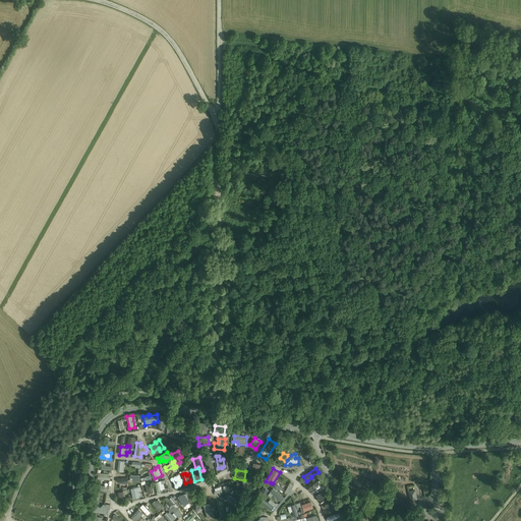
[(314,495),(321,481),(314,478),(310,489),(311,490),(310,493),(314,495)]
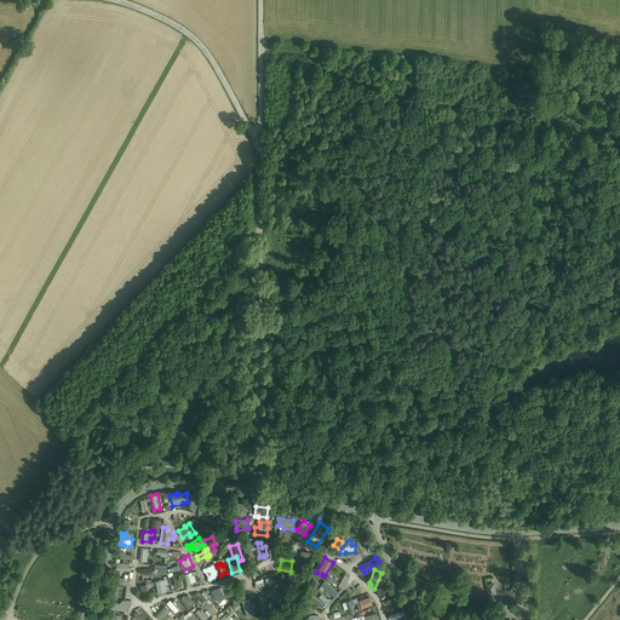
[(196,570),(184,574),(188,589),(193,587),(191,583),(196,581),(195,575),(197,574),(196,570)]
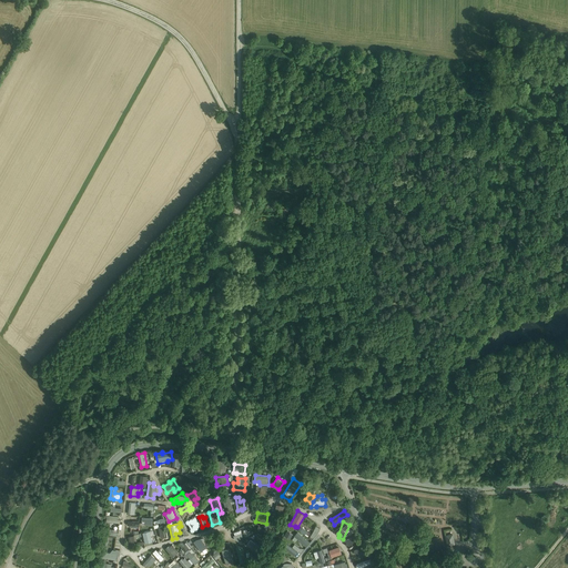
[(244,526),(244,529),(241,530),(243,537),(253,535),(250,524),(244,526)]
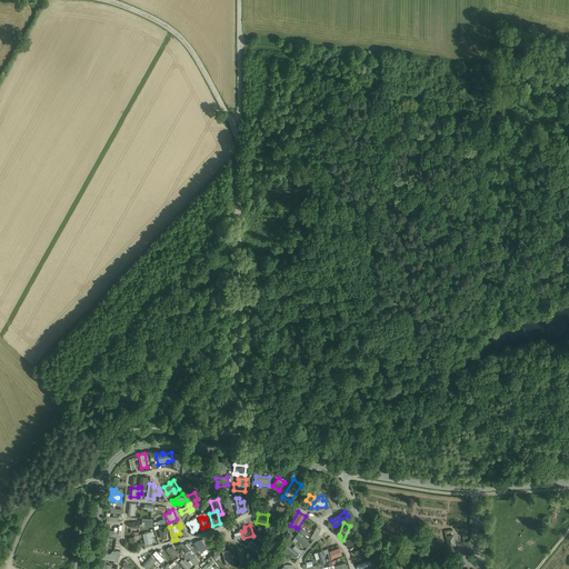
[(163,527),(159,528),(161,538),(168,537),(167,531),(165,531),(163,527)]
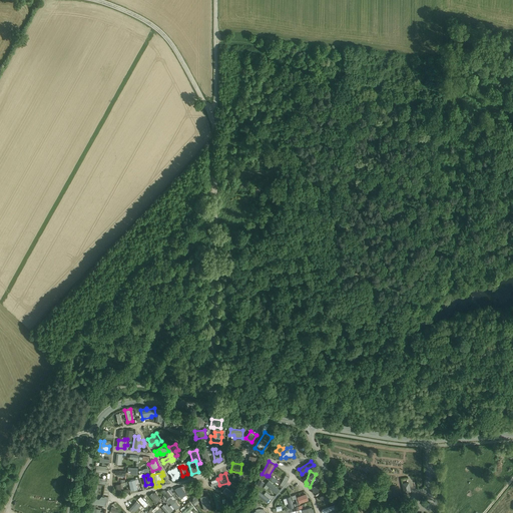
[(281,481),(272,475),(270,478),(277,483),(278,482),(279,484),(281,481)]
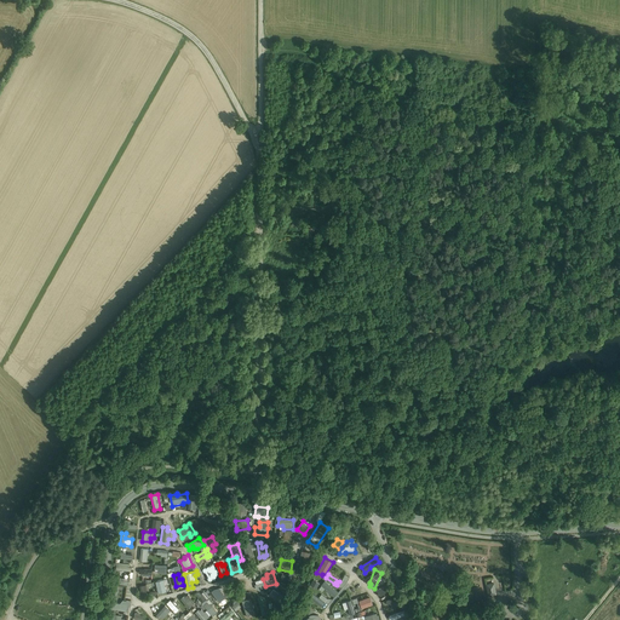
[(349,577),(345,574),(339,586),(342,587),(348,580),(349,577)]
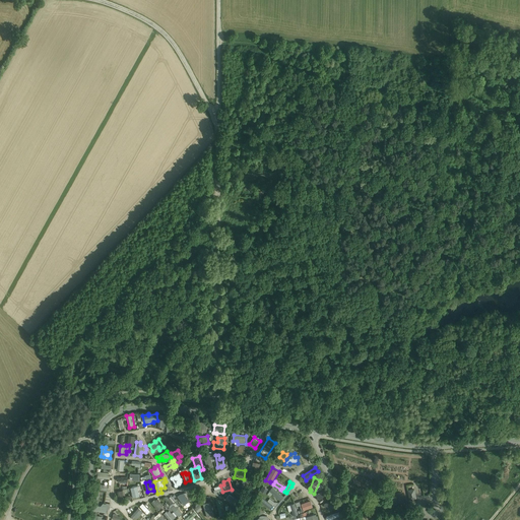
[(123,491),(118,491),(119,501),(128,499),(128,502),(132,501),(131,498),(132,498),(130,491),(129,488),(127,489),(127,485),(123,485),(122,490),(123,491)]
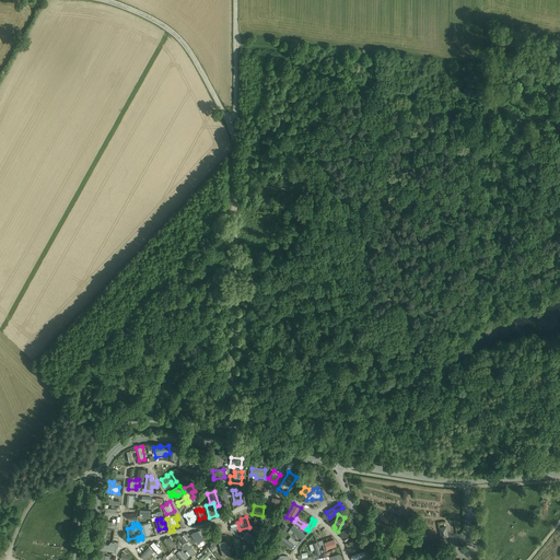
[(148,523),(140,525),(143,536),(151,534),(148,523)]
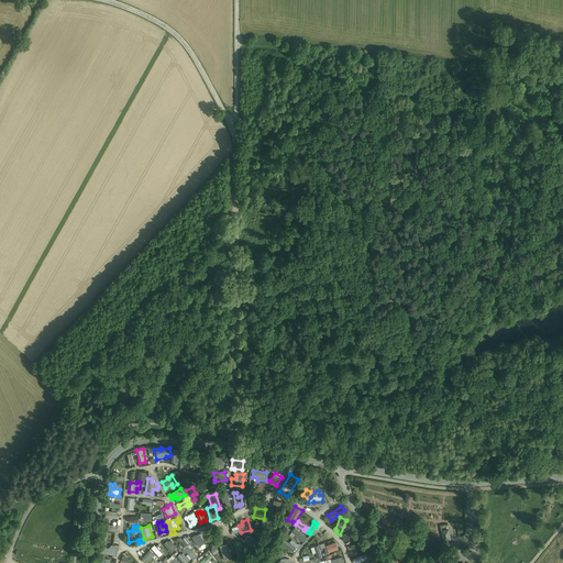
[(308,537),(296,527),(291,531),(293,531),(289,534),(293,537),(296,534),(304,541),(308,537)]
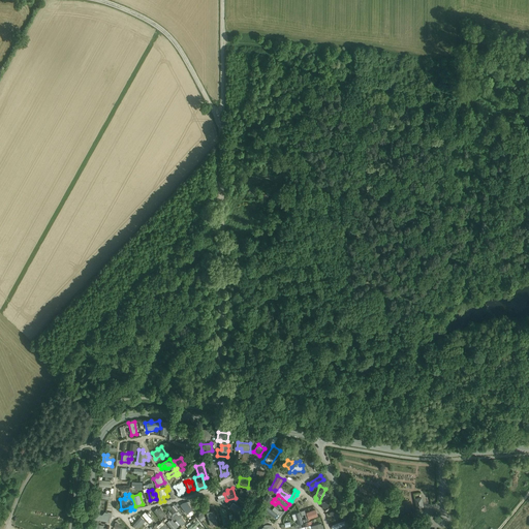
[(324,508),(334,502),(330,497),(321,503),(324,508)]
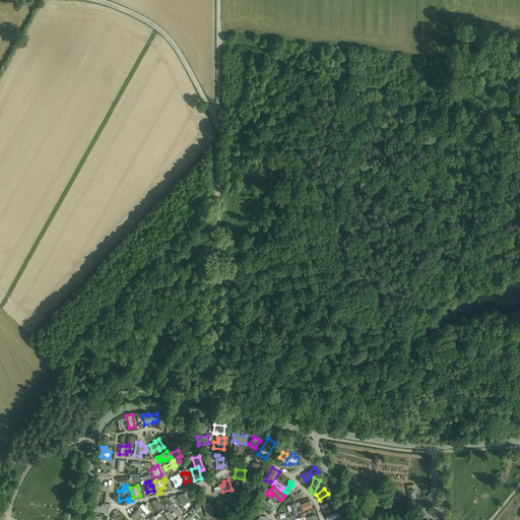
[(415,490),(407,491),(409,499),(416,498),(415,490)]
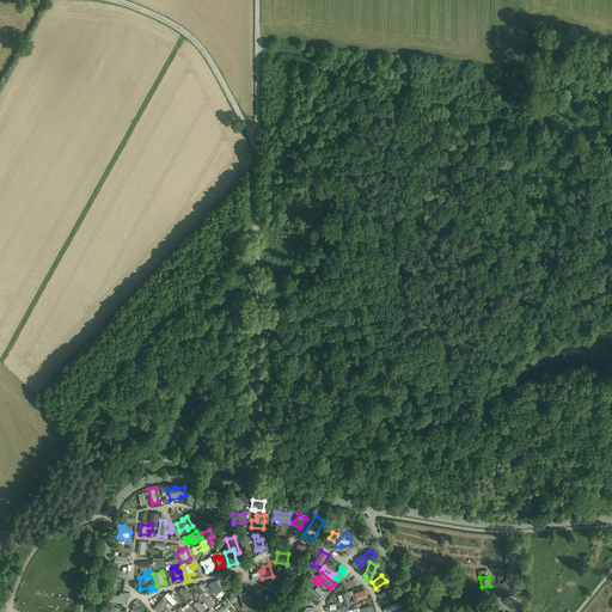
[(215,594),(222,589),(216,579),(209,583),(215,594)]
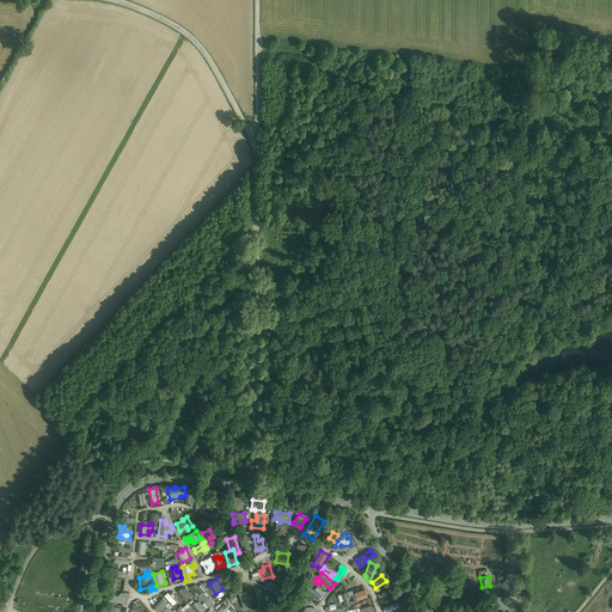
[(324,591),(318,586),(314,589),(308,585),(306,589),(310,592),(308,592),(311,594),(311,593),(318,599),(322,594),(320,594),(324,591)]
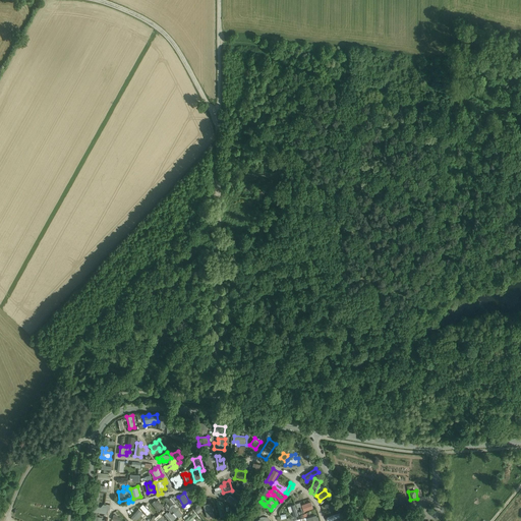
[(152,504),(158,511),(164,506),(157,499),(152,504)]
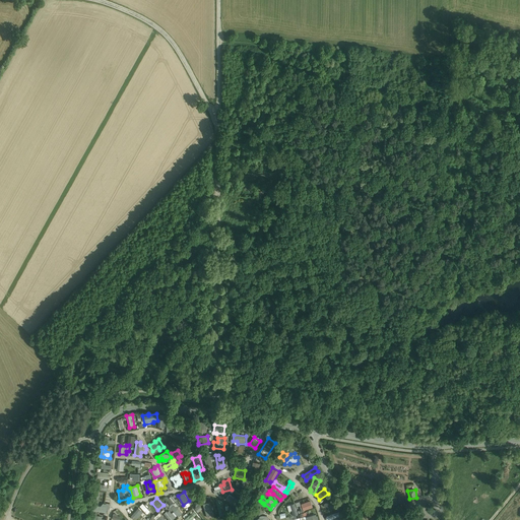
[(325,507),(327,506),(329,511),(337,509),(334,500),(324,503),(325,507)]
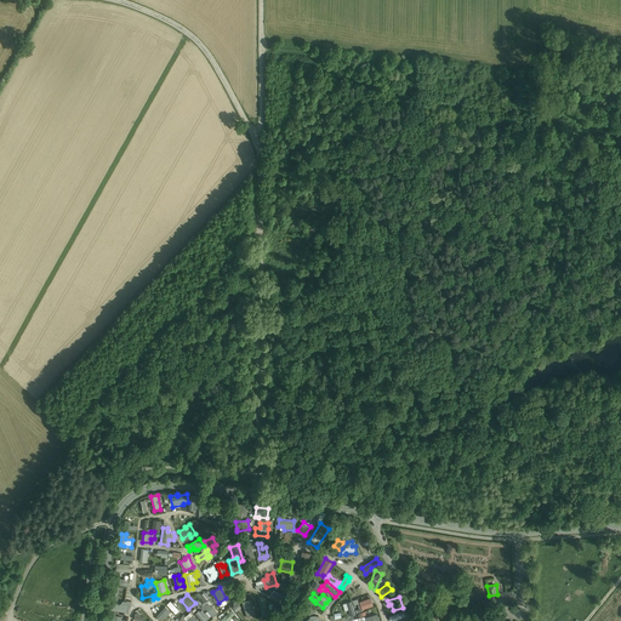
[(174,598),(167,604),(176,614),(180,610),(176,607),(180,604),(174,598)]
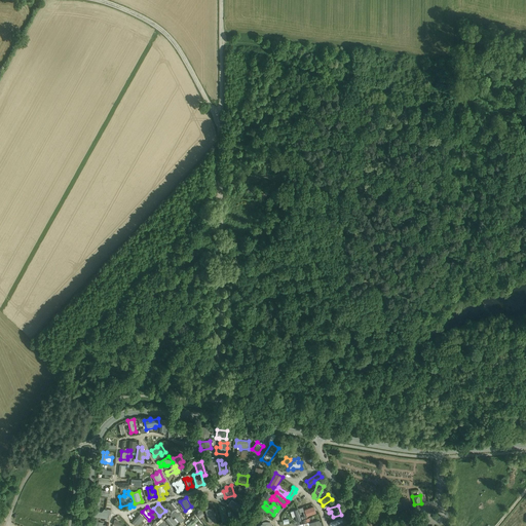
[(214,506),(205,509),(209,521),(216,520),(214,506)]
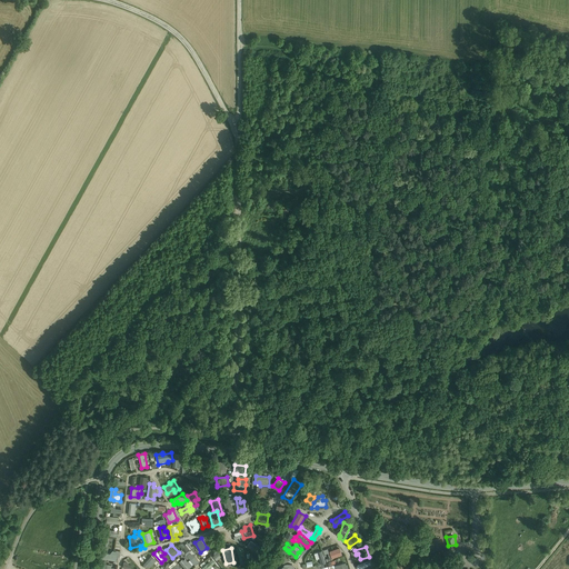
[(340,548),(329,550),(331,558),(342,556),(340,548)]
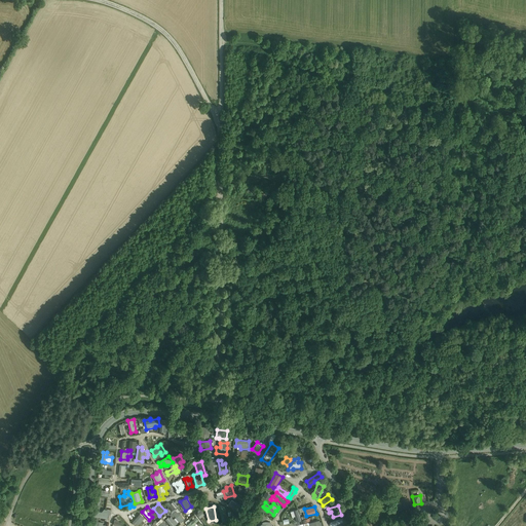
[(98,508),(95,508),(94,517),(101,518),(101,517),(109,519),(111,510),(104,509),(102,512),(99,512),(98,508)]
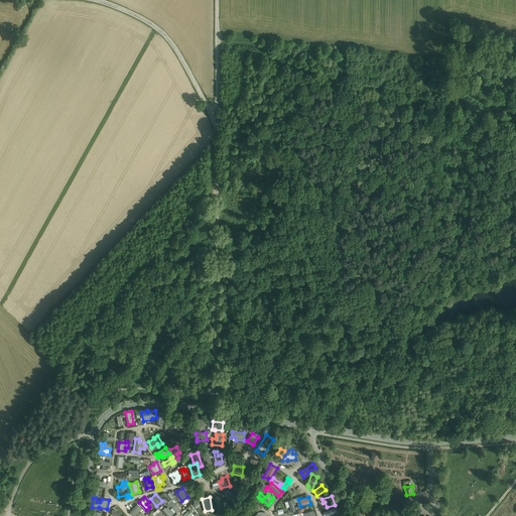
[(168,501),(176,512),(181,509),(173,498),(168,501)]
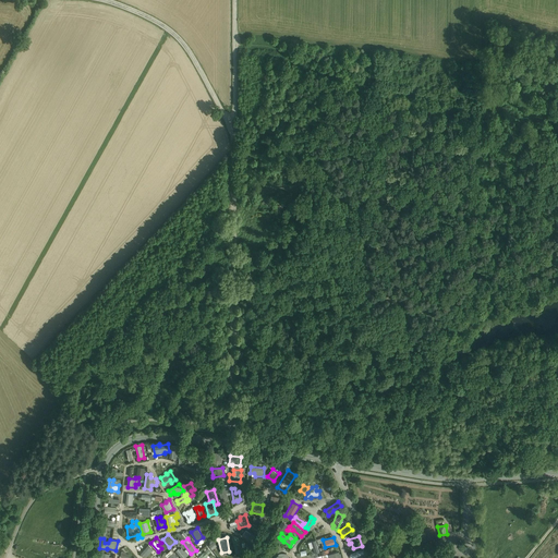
[(315,553),(320,552),(316,540),(311,542),(315,553)]
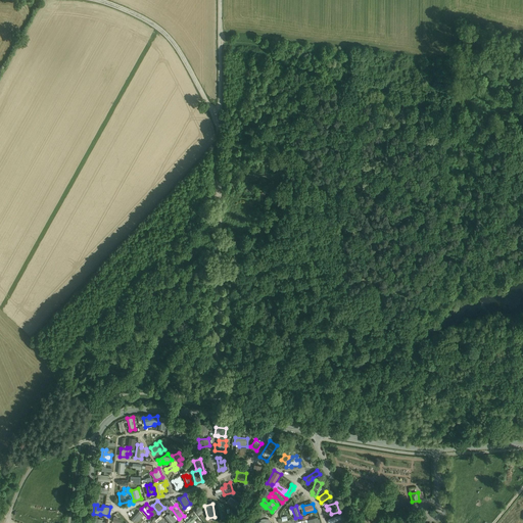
[(195,511),(200,515),(203,511),(199,507),(195,511)]
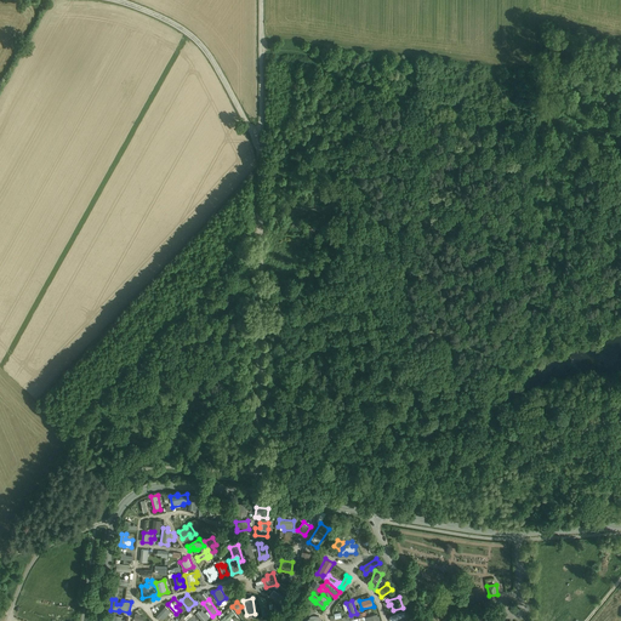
[(163,620),(171,611),(165,607),(157,616),(163,620)]
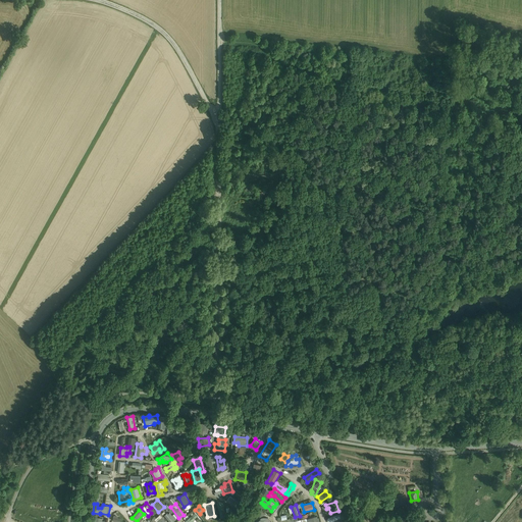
[(170,511),(164,515),(169,521),(171,521),(176,519),(170,511)]
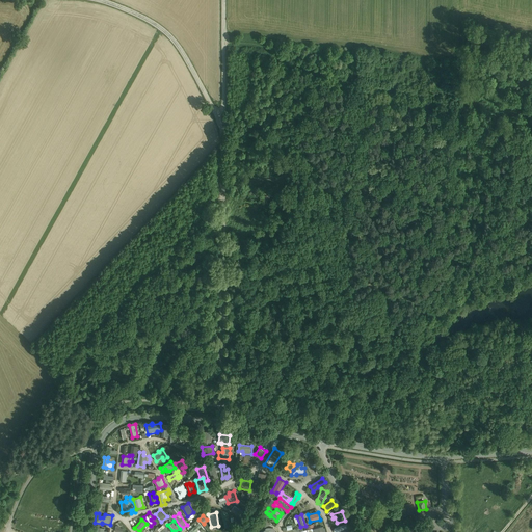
[(188,529),(190,531),(203,531),(206,531),(197,521),(188,529)]
